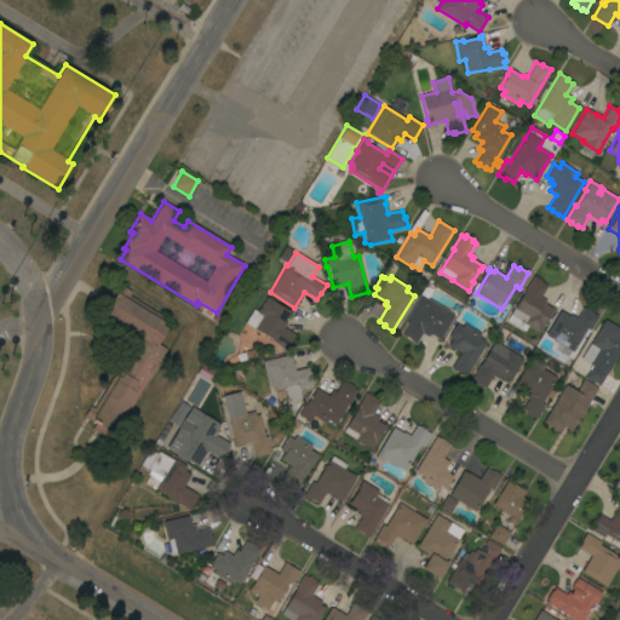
[(540,297),(546,300),(544,304),(554,310),(551,313),(551,311),(543,325),(544,325),(539,333),(528,326),(524,332),(507,321),(524,291),(523,291),(533,276),(541,281),(540,282),(546,286),(540,297)]
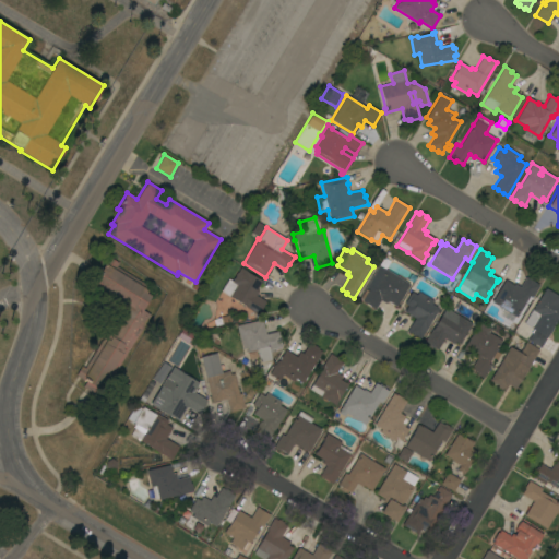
[(104,391),(97,387),(93,394),(83,388),(86,382),(75,376),(81,366),(84,368),(125,302),(94,284),(110,258),(119,263),(117,266),(150,287),(146,293),(151,296),(142,310),(151,314),(104,391)]
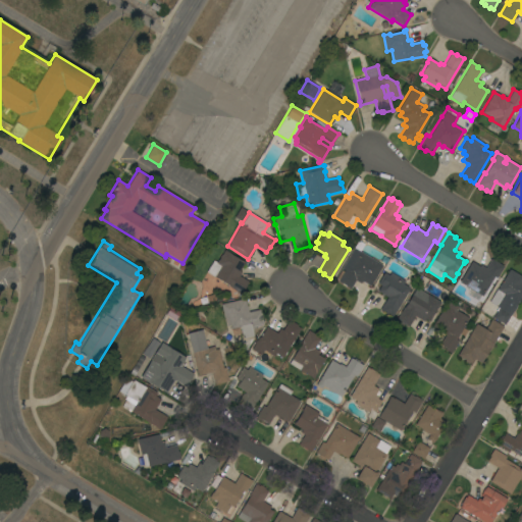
[(213,260),(217,262),(224,250),(230,254),(241,261),(242,260),(245,262),(240,270),(242,272),(239,276),(248,281),(246,284),(248,285),(244,292),(243,291),(241,294),(239,293),(237,295),(227,289),(229,286),(206,272),(213,260)]
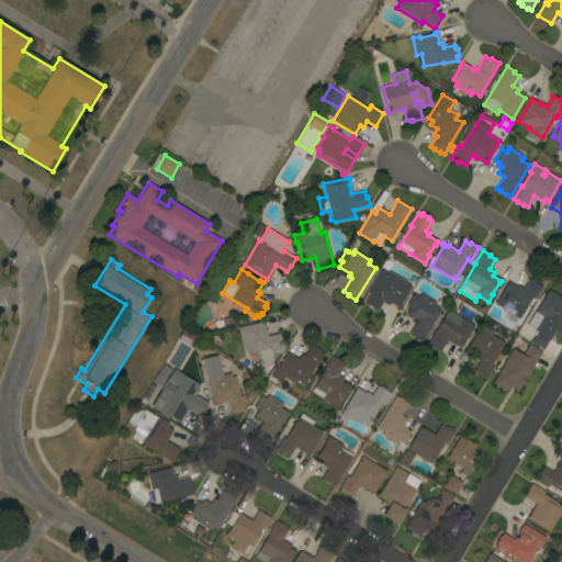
[(412,285),(398,308),(390,303),(388,305),(382,302),(377,311),(363,303),(364,301),(362,300),(368,291),(370,292),(371,290),(374,292),(388,270),(412,285)]
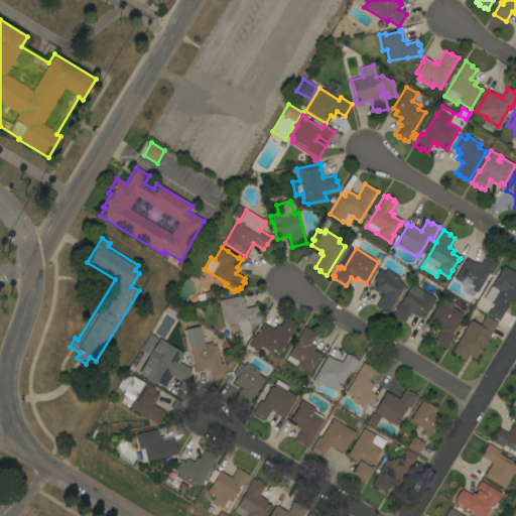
[(466,258),(474,263),(475,262),(480,265),(485,256),(498,263),(491,275),(488,273),(482,284),(483,285),(480,289),(479,289),(478,291),(481,293),(474,305),(470,302),(472,298),(461,290),(464,285),(454,279),(466,258)]
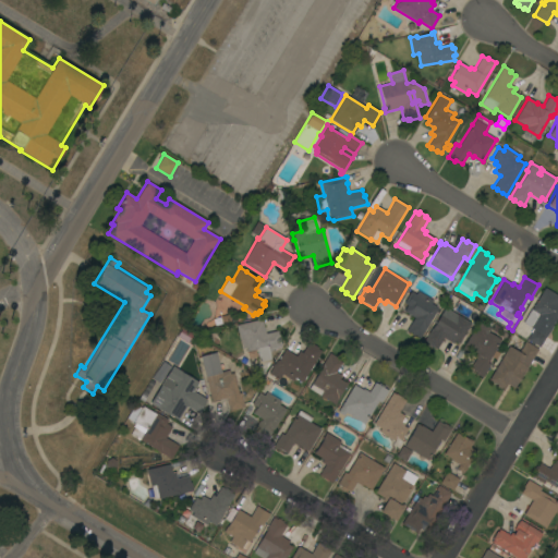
[(544,288),(557,295),(557,298),(556,302),(557,303),(557,315),(540,347),(526,339),(533,329),(530,327),(538,314),(531,310),(544,288)]
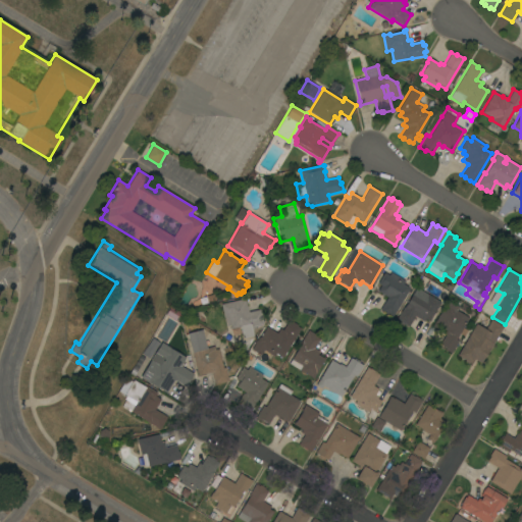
[(377,291),(381,285),(377,283),(384,272),(388,275),(390,272),(405,280),(403,283),(410,288),(392,317),(379,310),(387,297),(377,291)]
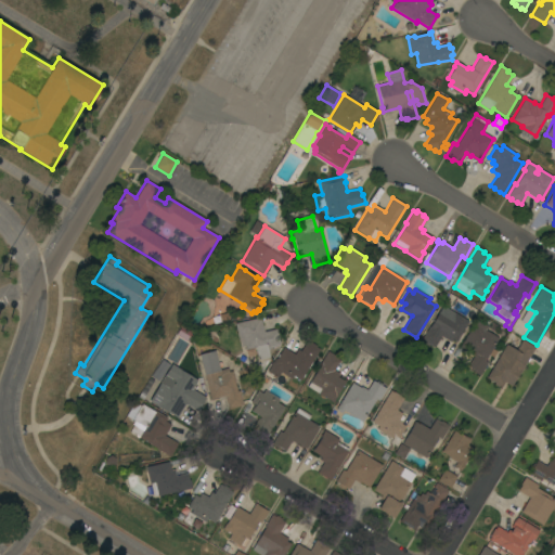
[(468,321),(455,341),(452,339),(450,341),(441,336),(435,347),(431,345),(430,346),(424,343),(425,340),(422,339),(429,326),(430,327),(442,306),(468,321)]
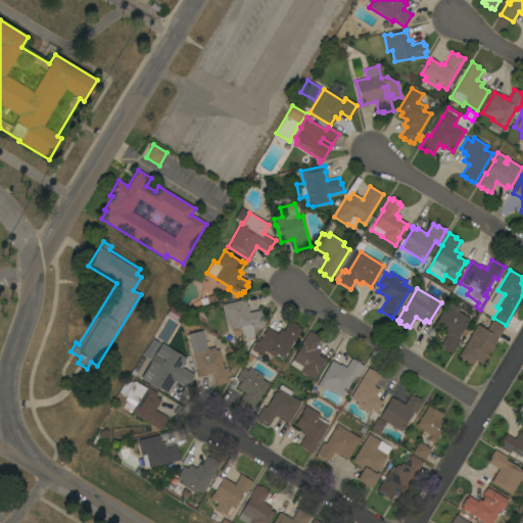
[(224,315),(221,304),(245,299),(248,313),(260,310),(264,324),(264,325),(264,326),(254,328),(255,330),(252,330),(254,337),(243,339),(240,327),(231,329),(231,326),(227,327),(224,315)]
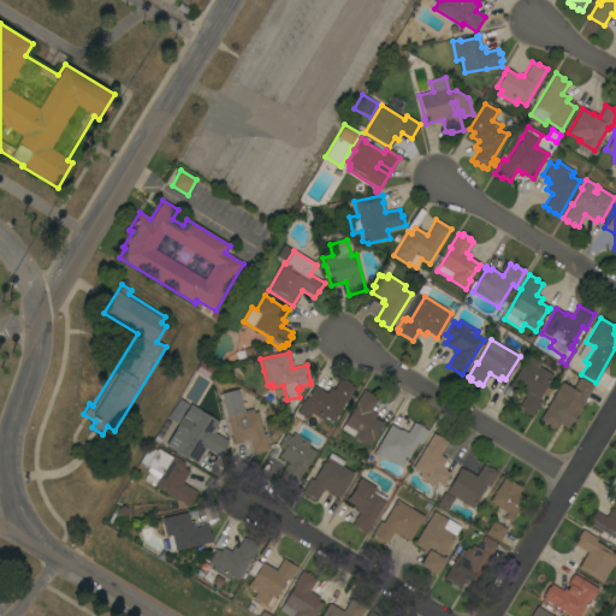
[(538,401),(542,402),(533,415),(529,414),(528,415),(525,413),(526,410),(519,407),(526,396),(520,392),(521,391),(510,385),(529,354),(542,362),(539,367),(554,375),(538,401)]
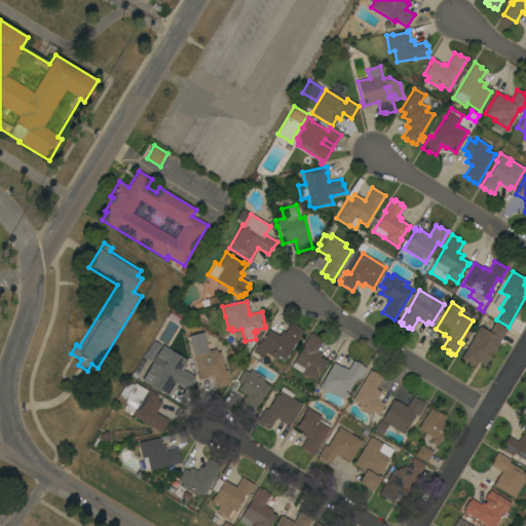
[(474,336),(472,335),(474,332),(476,333),(480,327),(489,332),(495,322),(506,329),(496,346),(497,346),(492,354),(491,353),(484,366),(478,362),(475,367),(474,366),(473,368),(466,365),(467,363),(460,359),(474,336)]
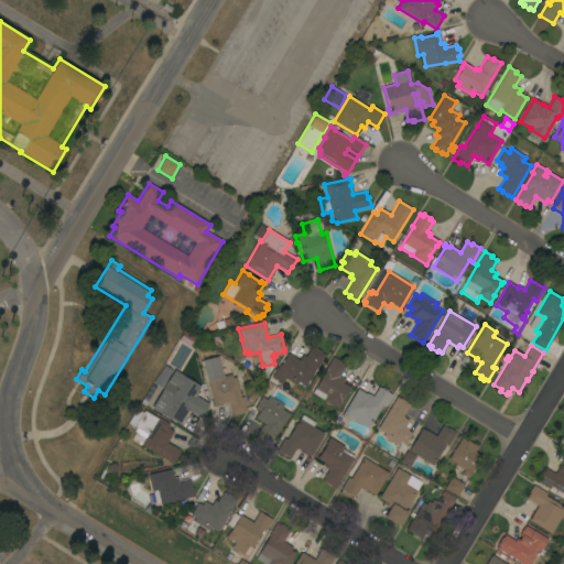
[(285,378),(282,384),(271,378),(275,371),(274,371),(277,368),(278,368),(280,364),(281,365),(288,354),(299,360),(302,355),(305,357),(312,347),(315,349),(316,348),(322,351),(321,353),(325,355),(305,387),(297,382),(296,386),(285,378)]
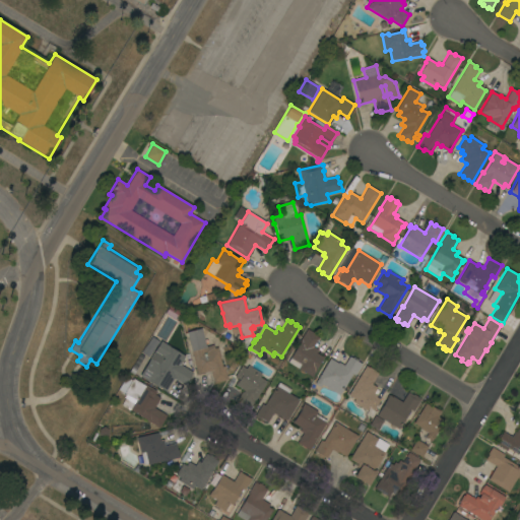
[(187,332),(201,328),(206,347),(213,345),(214,348),(217,347),(222,367),(224,366),(228,380),(213,383),(210,371),(197,375),(187,332)]
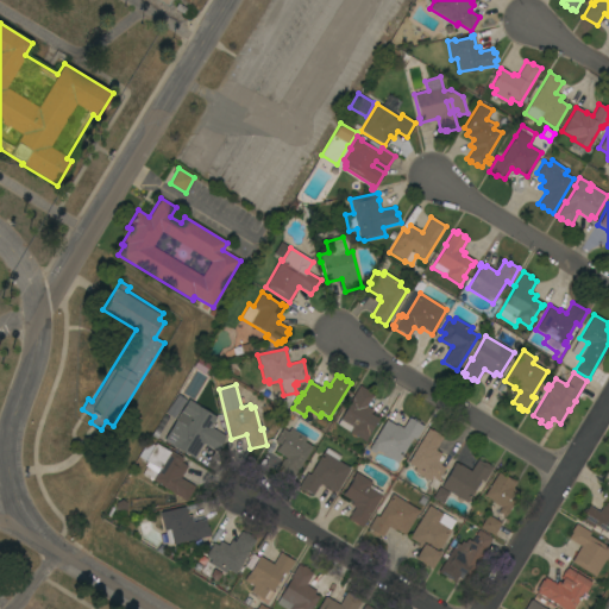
[(368,390),(366,391),(374,396),(366,406),(372,409),(370,413),(380,419),(378,421),(377,421),(369,433),(370,433),(365,441),(338,425),(340,420),(339,419),(351,401),(350,400),(359,385),(368,390)]
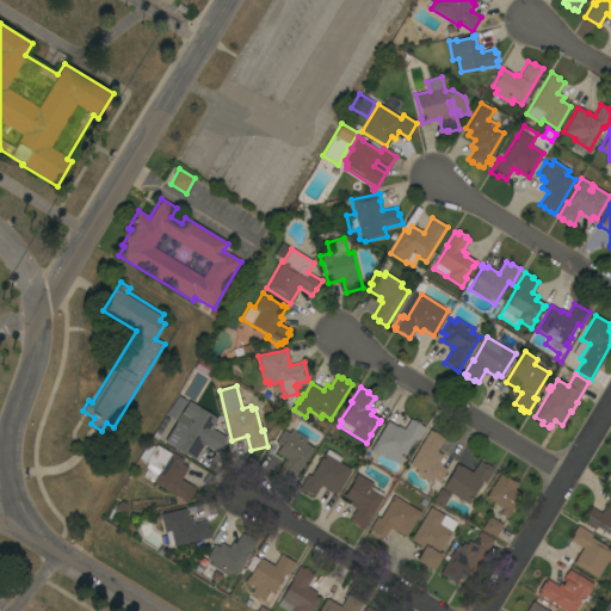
[(189,401),(217,419),(211,430),(227,438),(221,448),(220,446),(217,452),(204,445),(198,456),(197,456),(195,461),(192,458),(193,457),(173,446),(164,442),(189,401)]
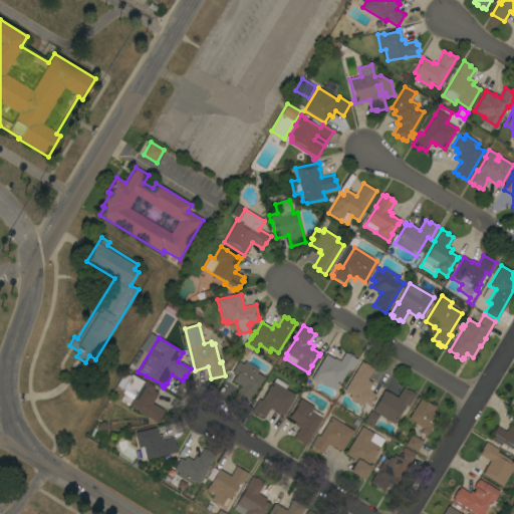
[(325,354),(333,359),(334,358),(339,361),(345,352),(348,354),(348,352),(354,356),(353,357),(357,360),(350,371),(348,369),(335,391),(318,380),(316,383),(310,379),(325,354)]
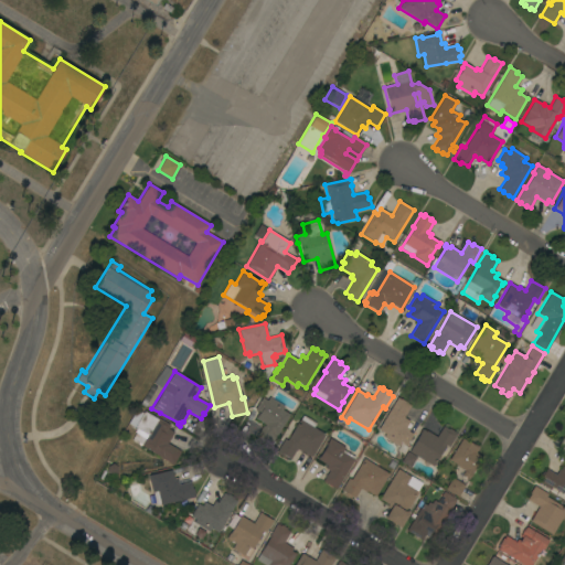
[(255,418),(259,412),(255,409),(265,394),(283,406),(281,407),(283,408),(281,409),(290,415),(270,446),(256,437),(263,426),(264,427),(265,425),(255,418)]
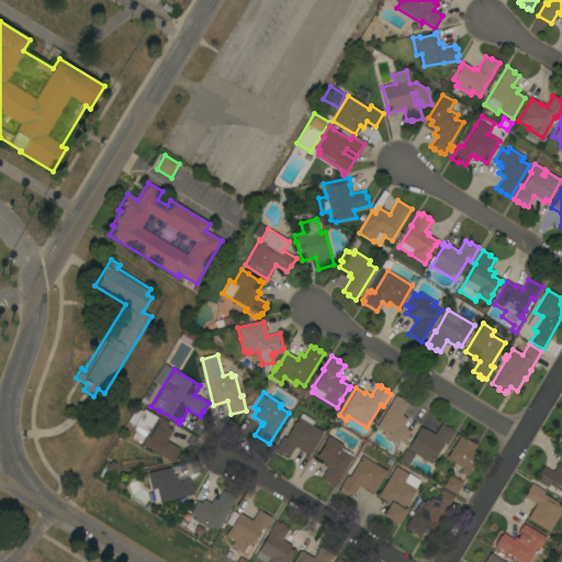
[(395,395),(408,403),(401,415),(407,419),(404,425),(406,427),(405,429),(411,431),(403,444),(398,440),(396,445),(381,435),(383,431),(377,427),(395,395)]
